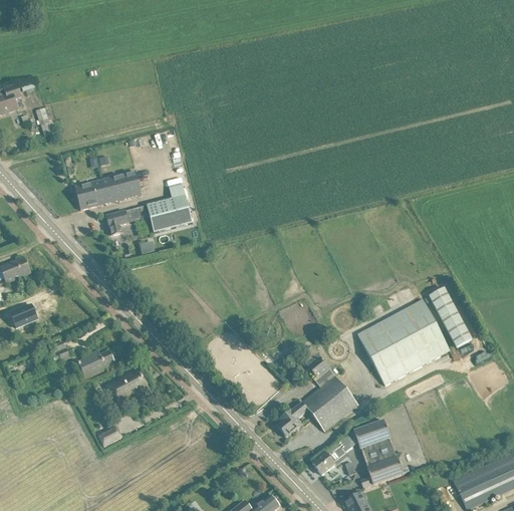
[(33,81),(21,85),(23,91),(35,87),(33,81)]
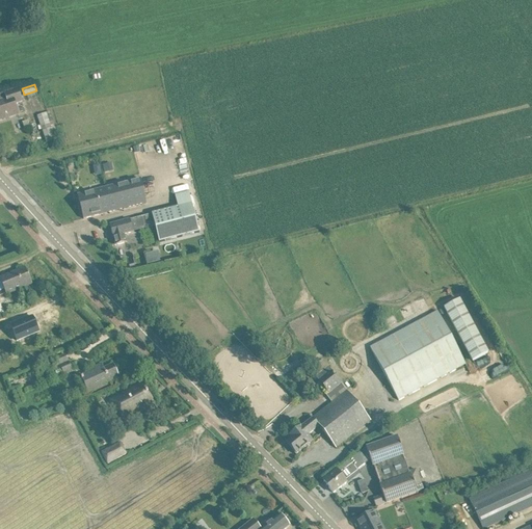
[(0,116),(18,111),(15,102),(22,99),(18,86),(4,90),(6,97),(0,99),(0,116)]
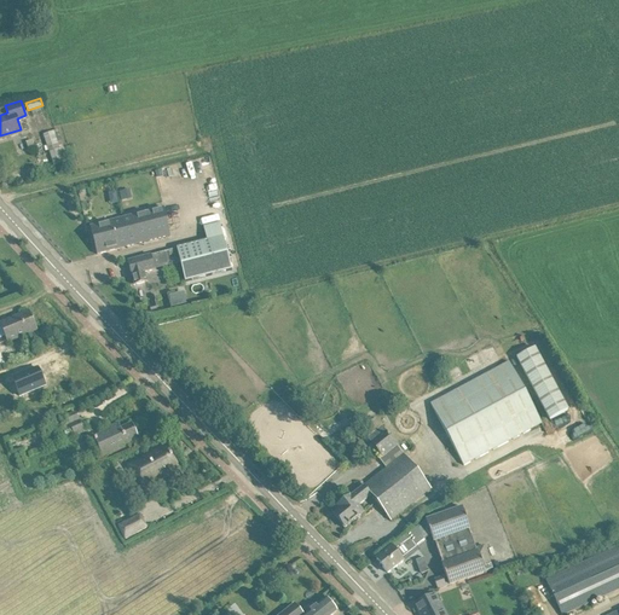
[(55,162),(68,157),(58,127),(45,132),(55,162)]
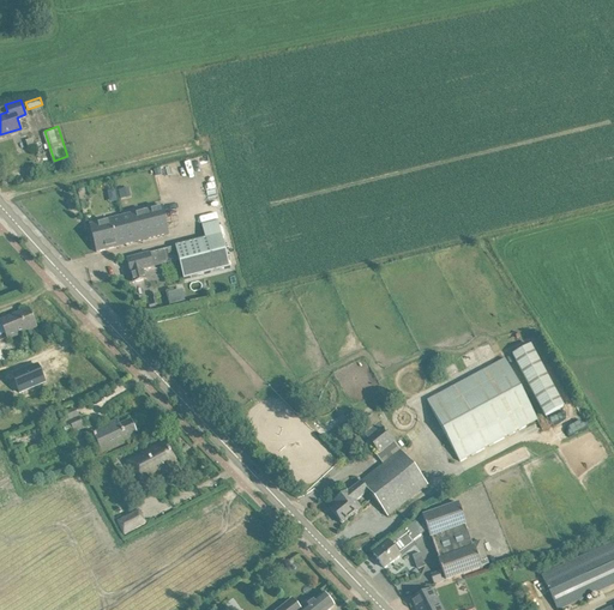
[(168,231),(162,204),(90,222),(96,249),(108,246),(168,231)]
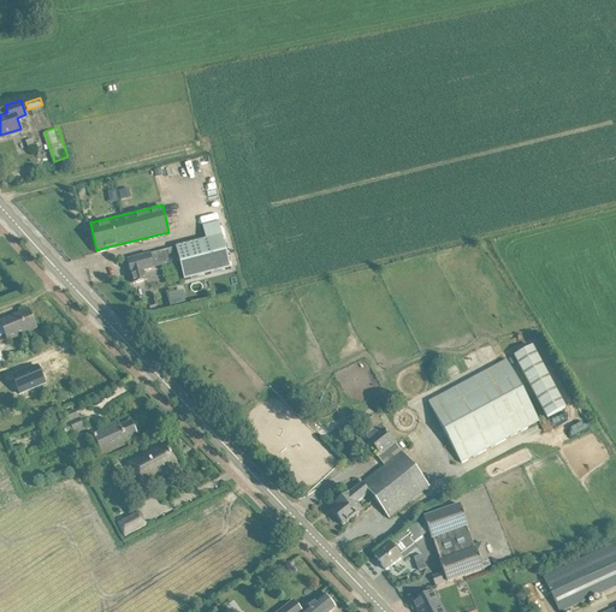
[(231,267),(223,232),(219,218),(202,221),(206,236),(175,244),(175,245),(179,259),(184,279),(231,267)]
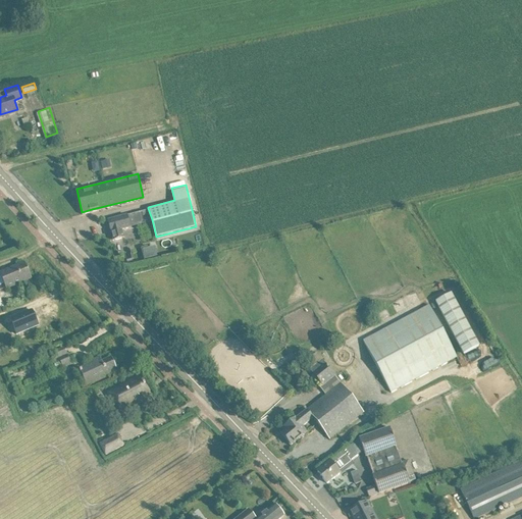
[(148,208),(133,212),(134,216),(135,221),(141,220),(142,222),(152,219),(148,208)]
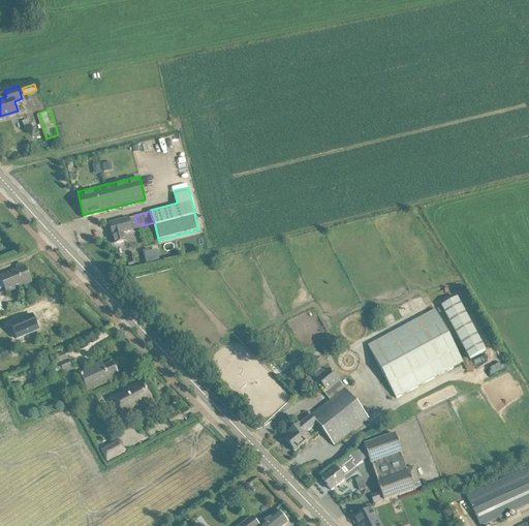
[(125,239),(123,230),(132,228),(129,216),(109,221),(112,234),(113,233),(115,241),(125,239)]
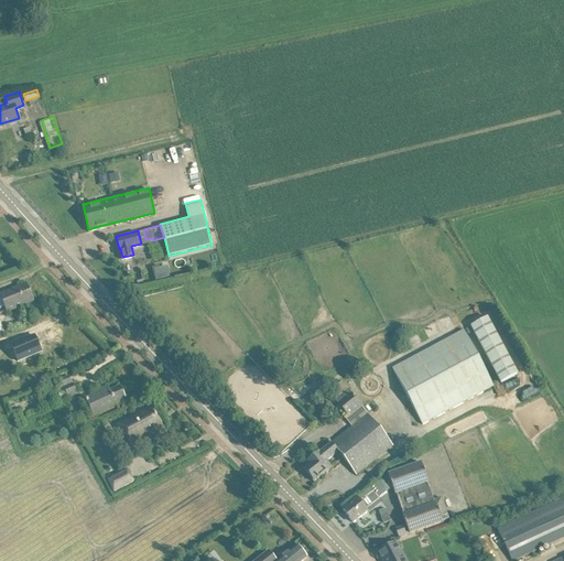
[(155,277),(169,273),(165,262),(152,266),(155,277)]
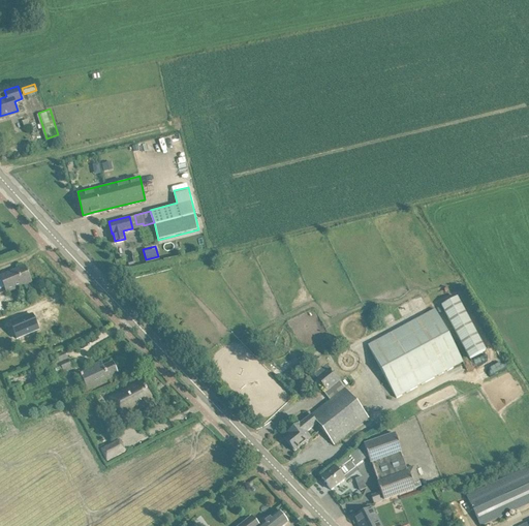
[(0,294),(31,280),(23,263),(0,272),(0,294)]
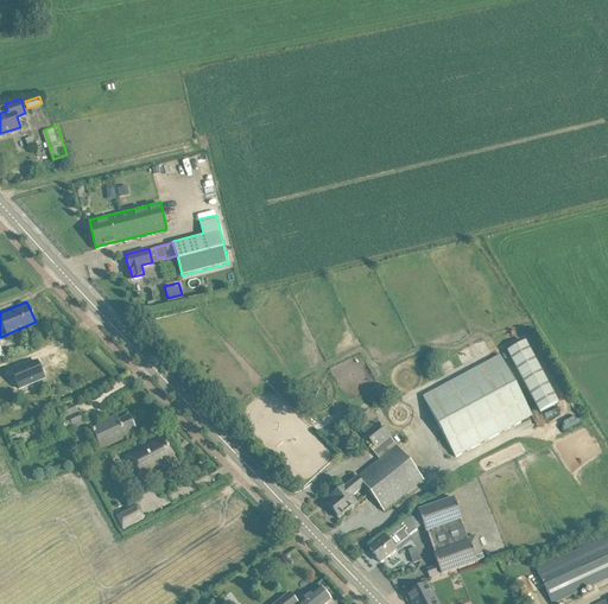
[(525,339),(508,349),(540,409),(557,400),(525,339)]
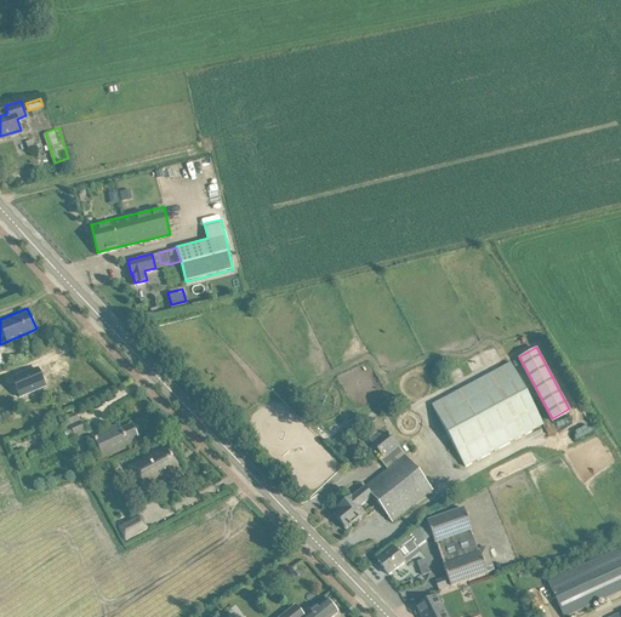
[(511,360),(433,403),(466,463),(543,422),(511,360)]
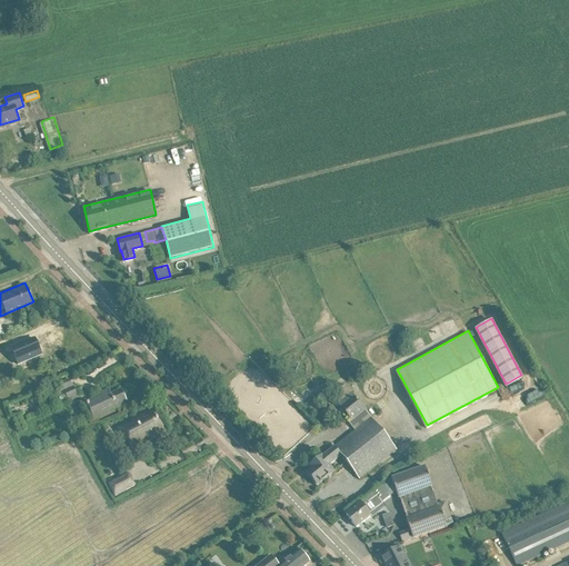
[(35,336),(11,345),(18,361),(41,351),(35,336)]
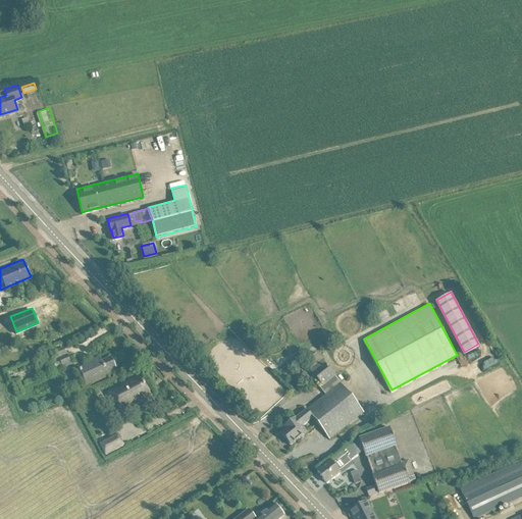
[(364,411),(341,380),(317,350),(304,360),(322,383),(320,385),(325,393),(296,416),(295,415),(282,424),(285,427),(280,431),(291,444),(307,430),(302,424),(313,416),(329,437),(364,411)]
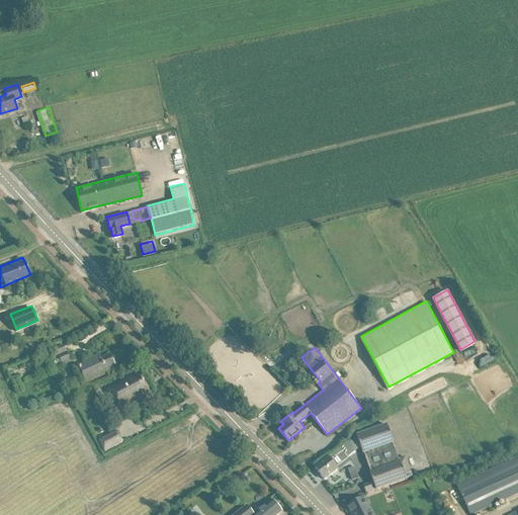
[(71,359),(67,349),(53,355),(57,365),(71,359)]
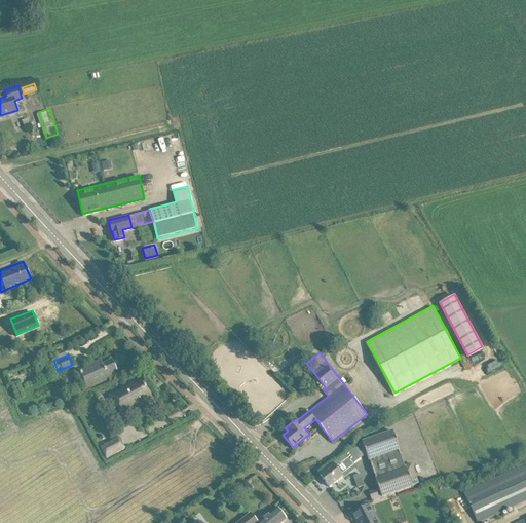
[(113,371),(117,369),(112,357),(102,362),(101,359),(80,368),(87,385),(114,374),(113,371)]
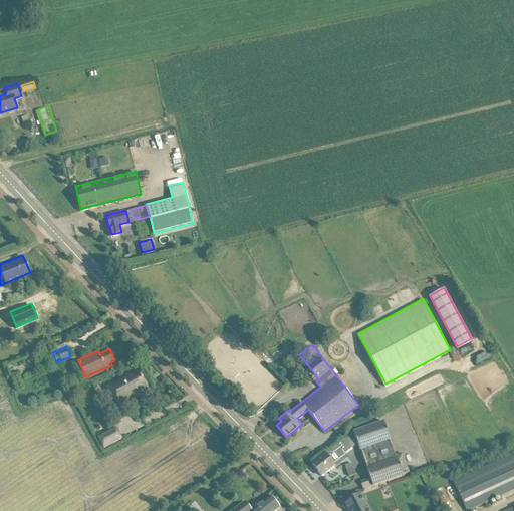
[(143,389),(148,386),(139,367),(106,385),(117,406),(139,394),(140,395),(145,392),(143,389)]
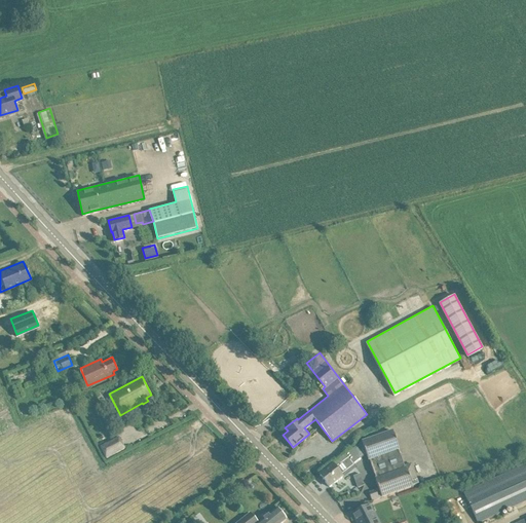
[(351,463),(361,456),(366,452),(368,457),(369,457),(371,462),(374,472),(376,477),(375,477),(379,487),(369,490),(372,498),(381,494),(381,495),(413,484),(412,483),(418,481),(411,461),(404,463),(398,446),(399,446),(392,428),(362,439),(362,440),(320,473),(329,485),(342,475),(343,476),(354,467),(351,463)]
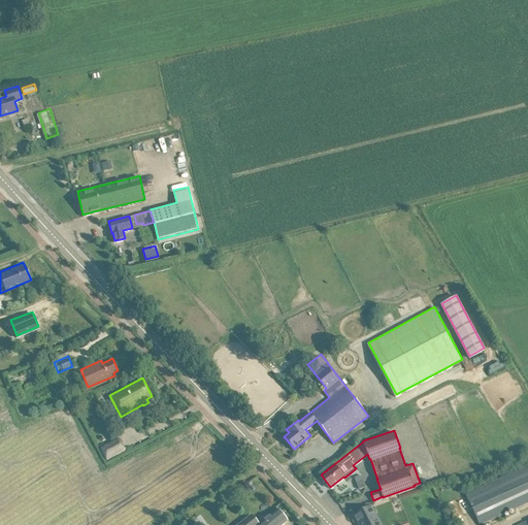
[(120,436),(100,447),(107,459),(126,449),(120,436)]
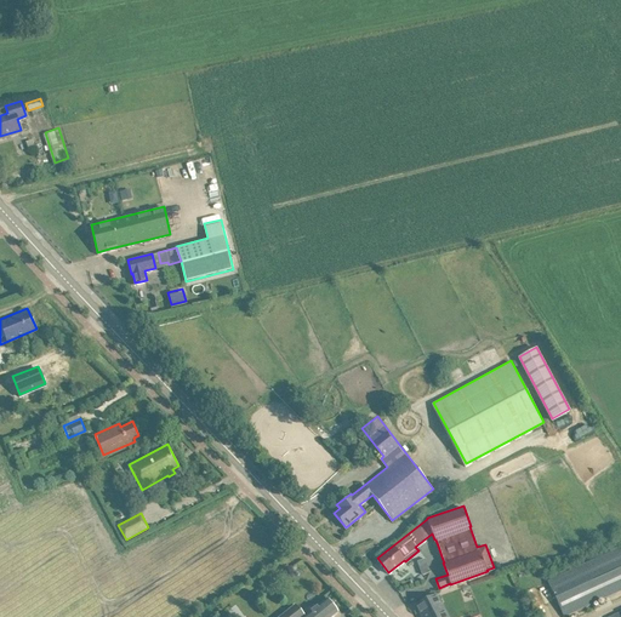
[(620,587),(620,550),(617,544),(546,578),(563,616),(620,587)]
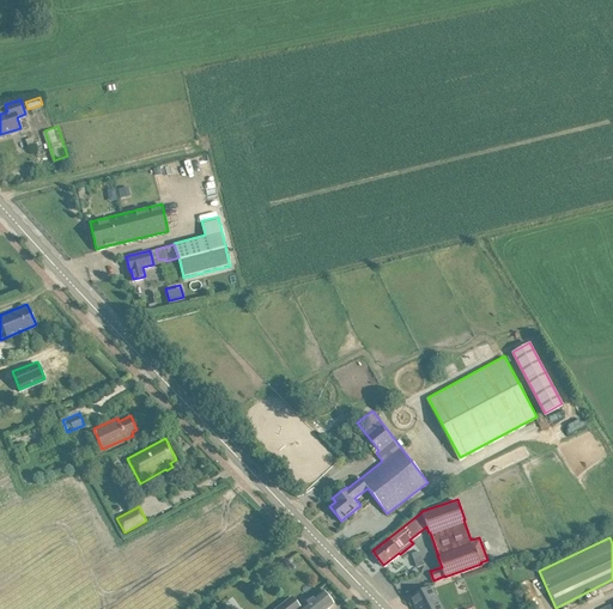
[(414,565),(423,562),(418,548),(410,552),(414,565)]
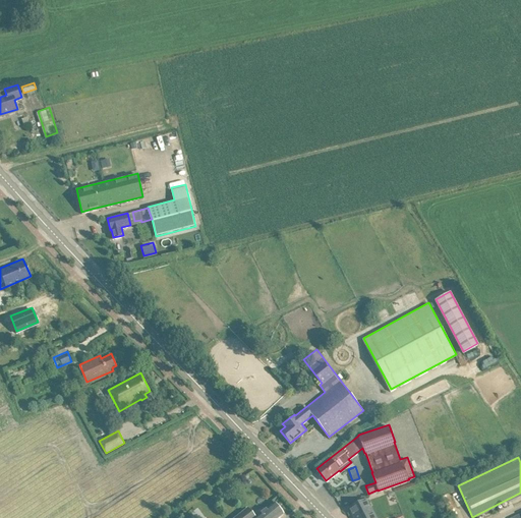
[(366,500),(350,508),(354,517),(374,517),(370,508),(366,500)]
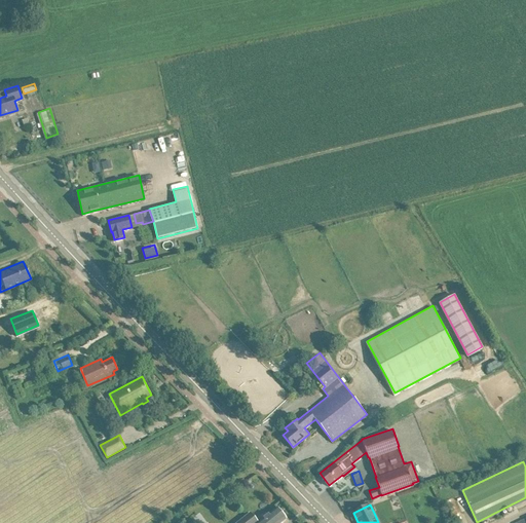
[(278,522),(287,518),(276,506),(258,521),(251,513),(237,522),(278,522)]
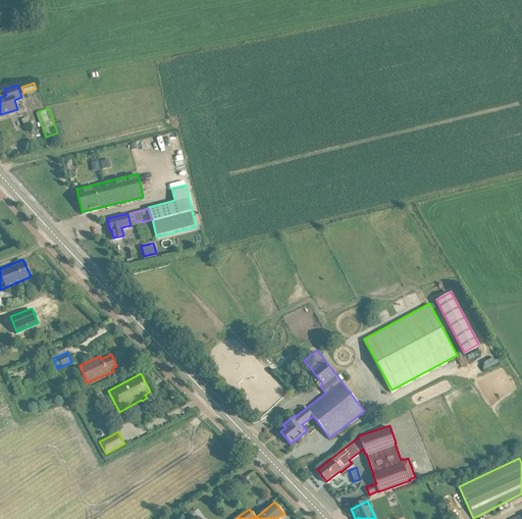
[(194,518),(207,518),(197,508),(190,514),(194,518)]
